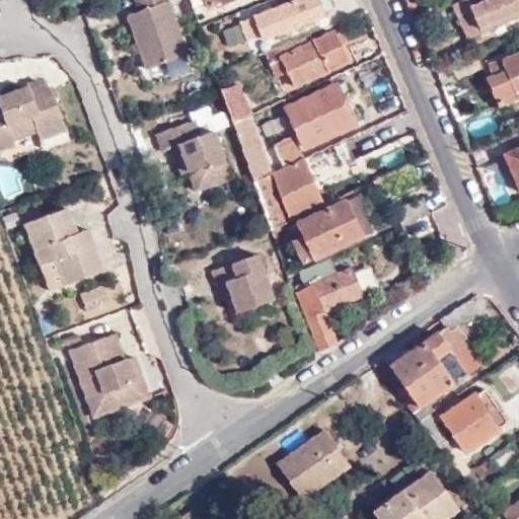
[(132,0),(137,14),(125,17),(145,71),(186,57),(165,0),(132,0)]
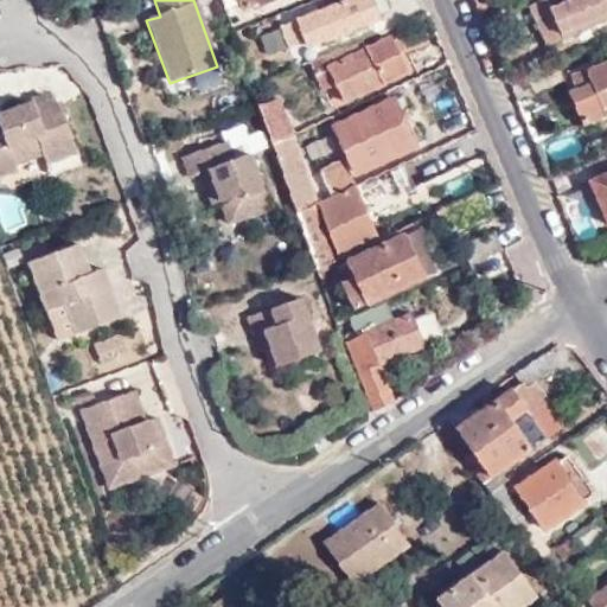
[(276,0),(240,0),(244,12),(276,0)]
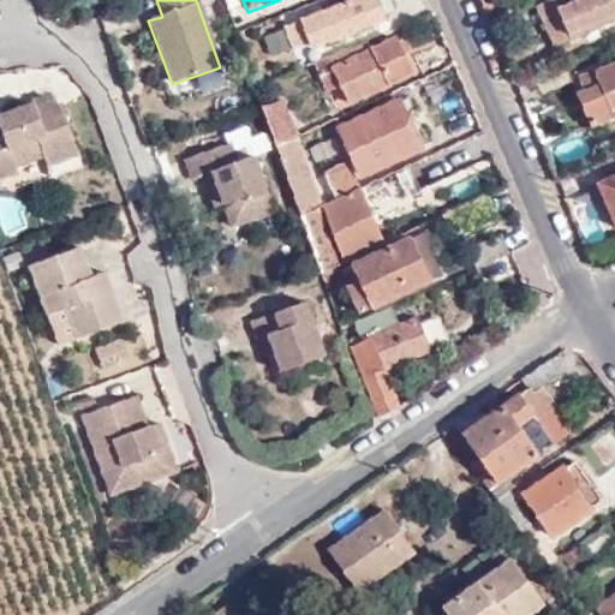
[(381,0),(341,0),(302,15),(311,39),(322,43),(388,21),(381,0)]
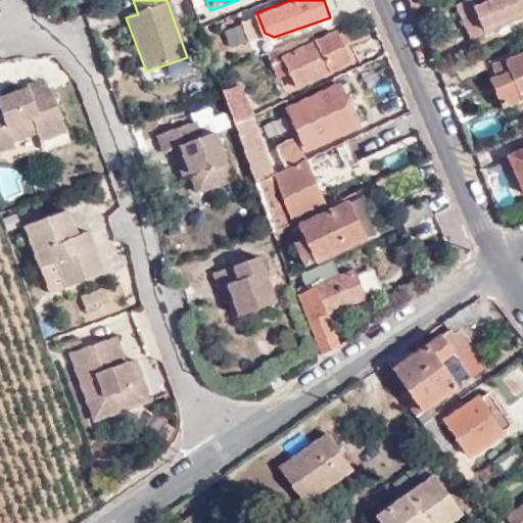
[(486,32),(472,0),(467,0),(459,4),(474,38),(486,32)]
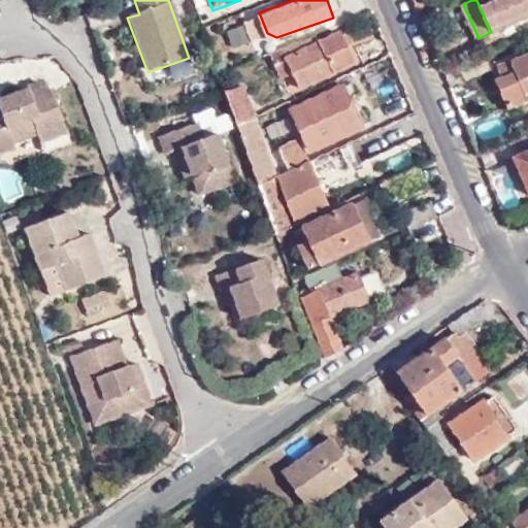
[(527,0),(476,0),(491,32),(527,14),(527,0)]
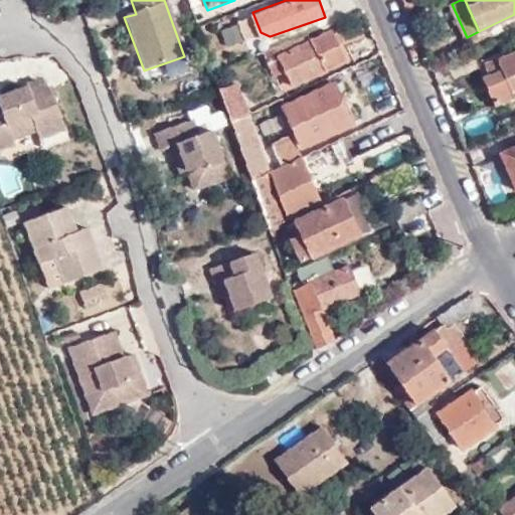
[(242,19),(208,32),(219,59),(253,47),(242,19)]
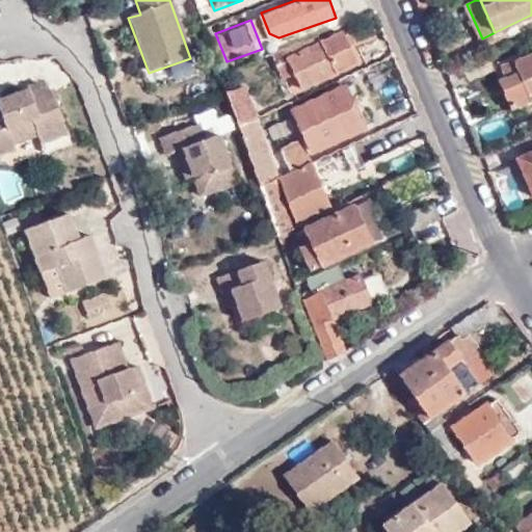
[(321,38),(319,34),(283,49),(291,70),(299,87),(355,61),(343,30),(321,38)]
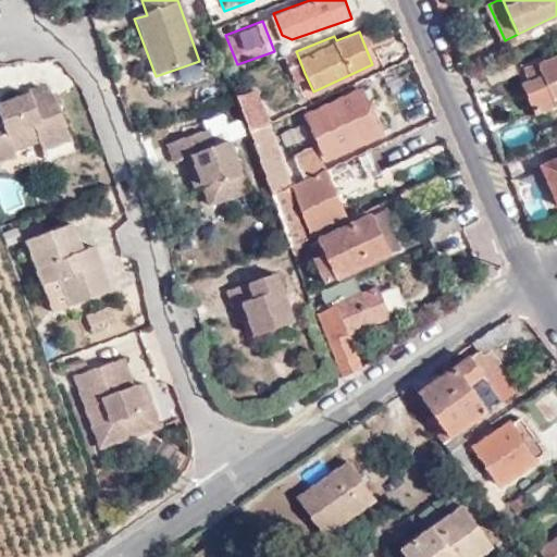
[(296,51),(282,57),(292,78),(305,73),(296,51)]
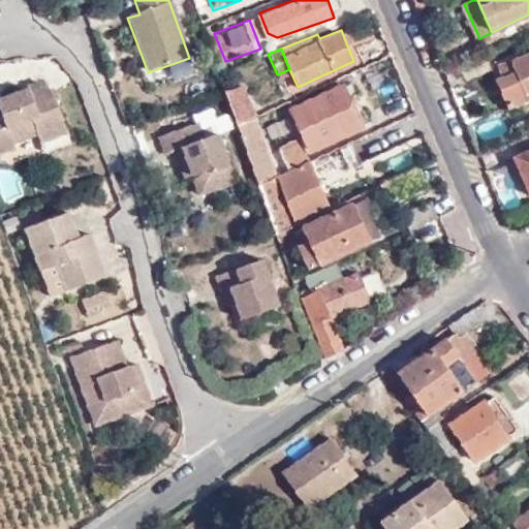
[(528,57),(514,64),(516,73),(496,82),(507,110),(528,99),(528,57)]
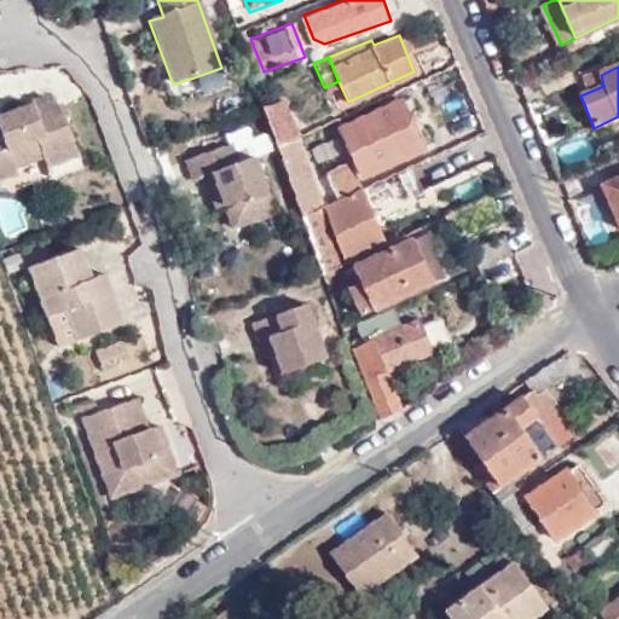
[(30,97),(32,102),(33,106),(48,100),(45,92),(30,97)]
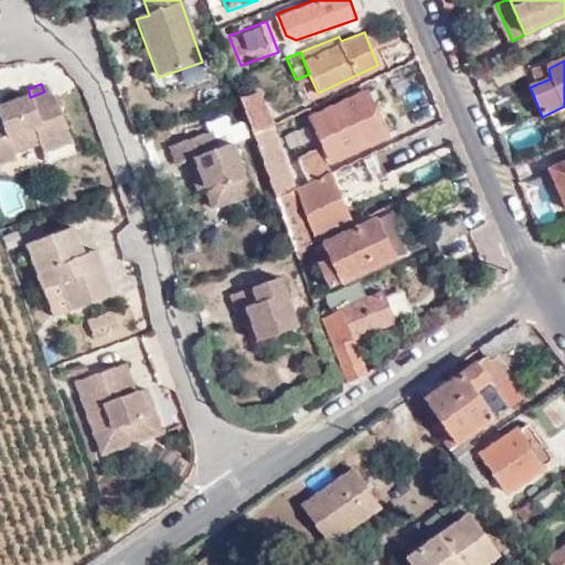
[(259,88),(240,95),(253,132),(270,125),(273,124),(259,88)]
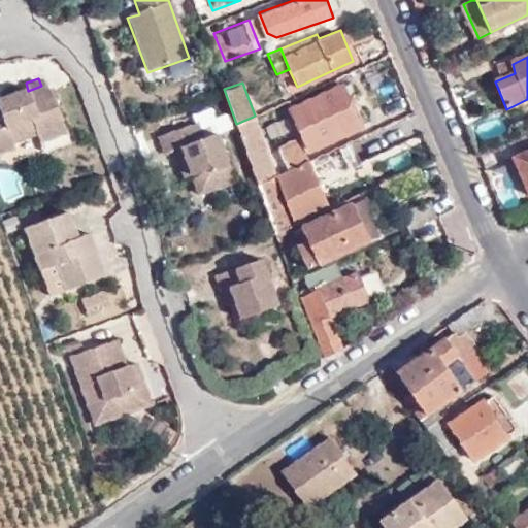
[(28,91),(27,87),(0,95),(0,149),(13,146),(11,139),(35,131),(39,140),(65,130),(52,91),(47,85),(45,84),(41,86),(28,91)]
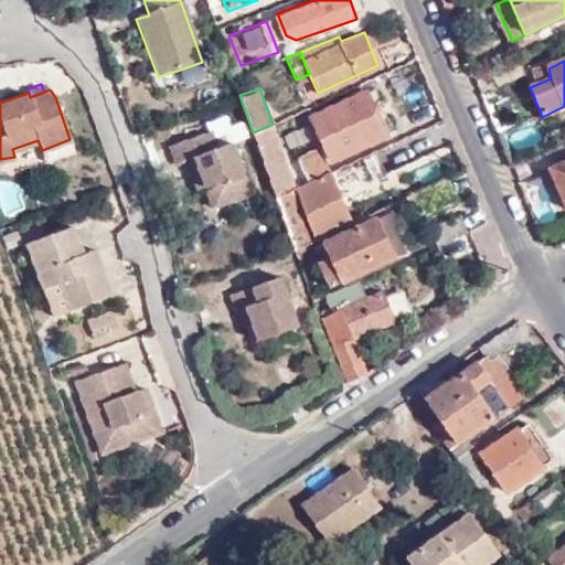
[(364,92),(311,116),(330,157),(384,132),(364,92)]
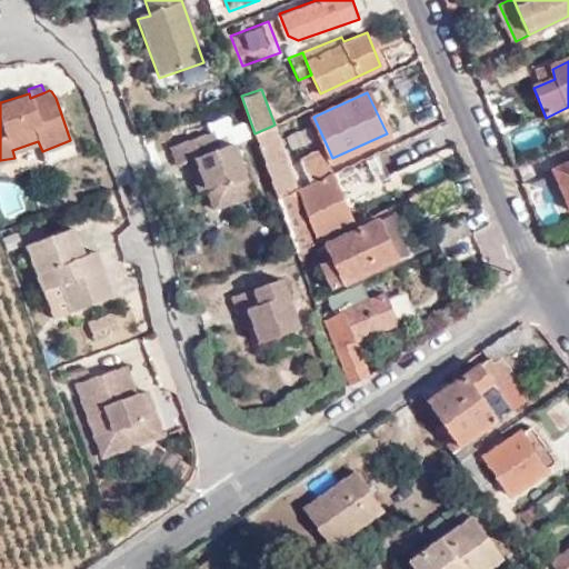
[(255,133),(277,198),(293,191),(272,126),(255,133)]
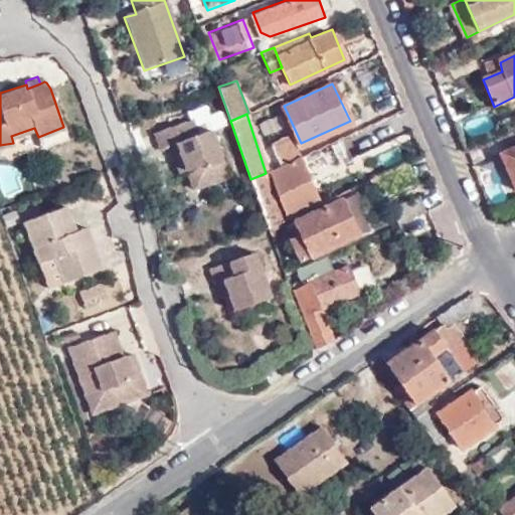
[(181,159),(185,169),(192,188),(226,176),(210,129),(195,134),(190,117),(153,130),(159,148),(167,145),(172,162),(181,159)]
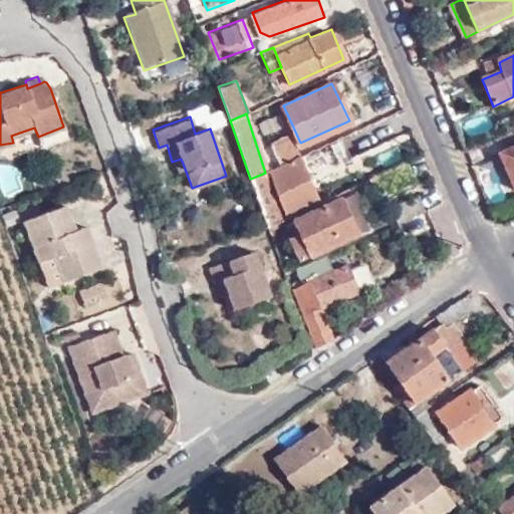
[(281,166),(301,156),(295,142),(274,151),(281,166)]
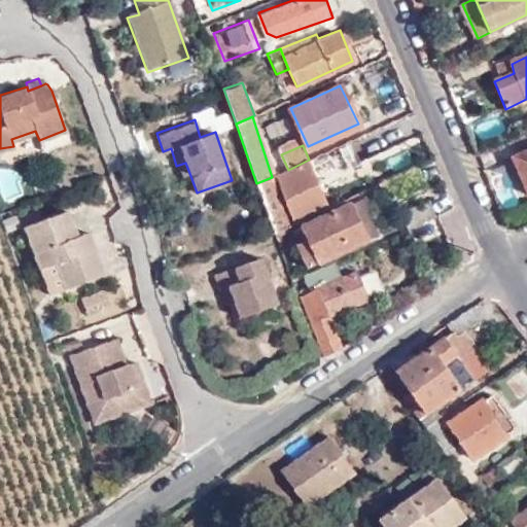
[(526,152),(514,159),(526,188),(526,152)]
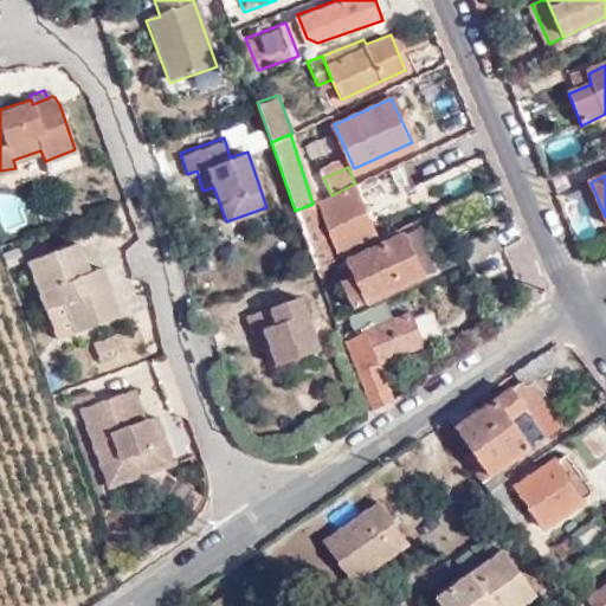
[(295,211),(314,265),(315,268),(346,253),(367,244),(379,238),(355,184),(331,195),(313,204),(295,211)]
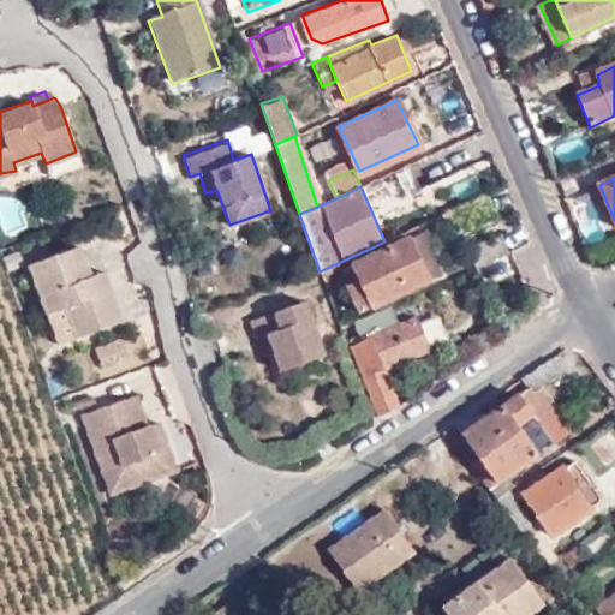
[(210,206),(221,202),(216,190),(206,193),(210,206)]
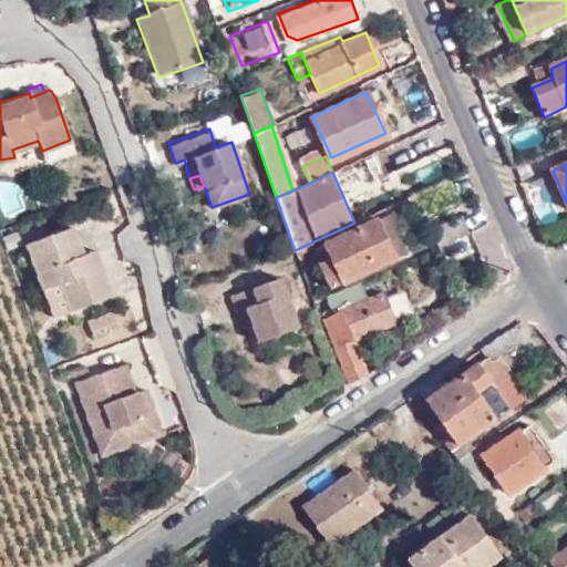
[(421,204),(415,194),(409,196),(414,207),(421,204)]
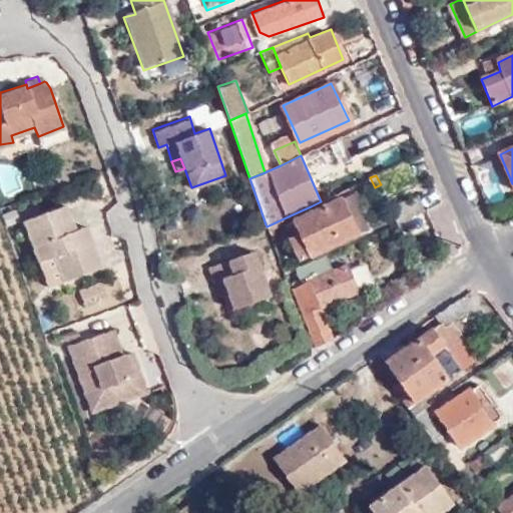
[(344,197),(332,203),(347,236),(358,230),(344,197)]
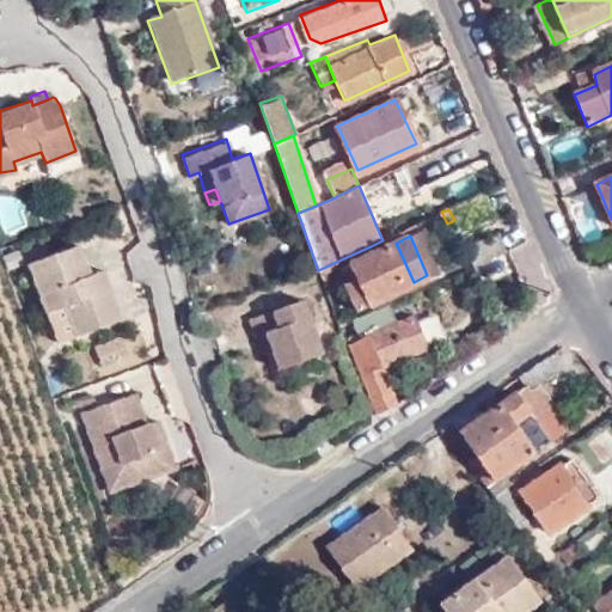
[(77,242),(65,248),(77,277),(89,274),(77,242)]
